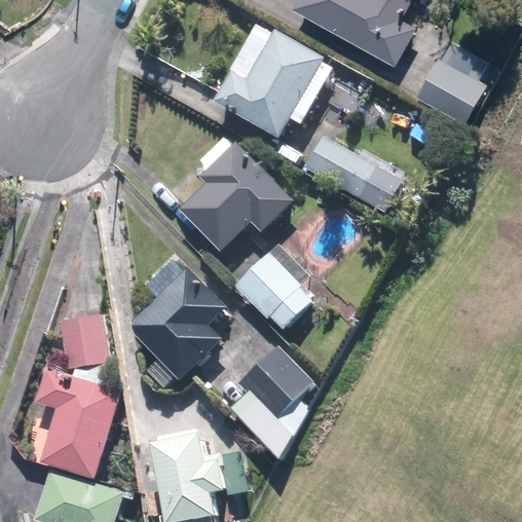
[(296,0),(294,4),(393,62),(414,25),(399,16),(408,0),(296,0)]
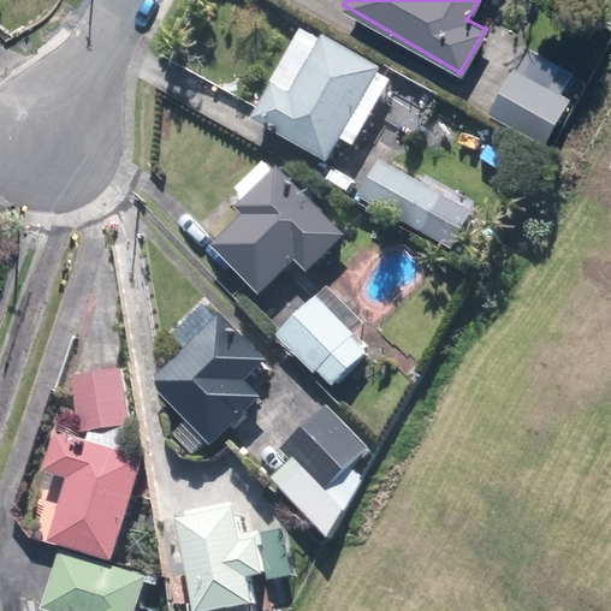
[(326,161),(377,69),(318,36),(288,90),(272,81),(250,119),(326,161)]
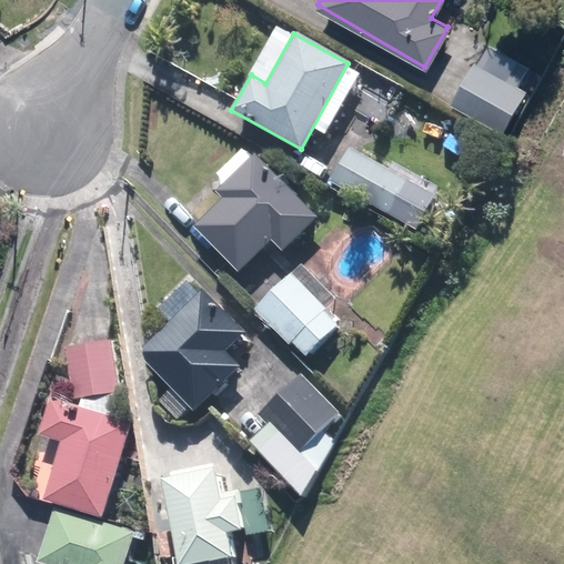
[(525,67),(486,43),(476,62),(473,60),(450,101),(499,130),(524,88),(516,83),(525,67)]
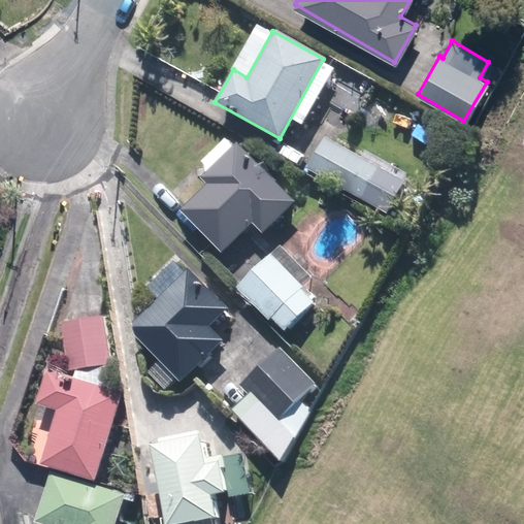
[(324,136),(306,167),(383,211),(401,181),(324,136)]
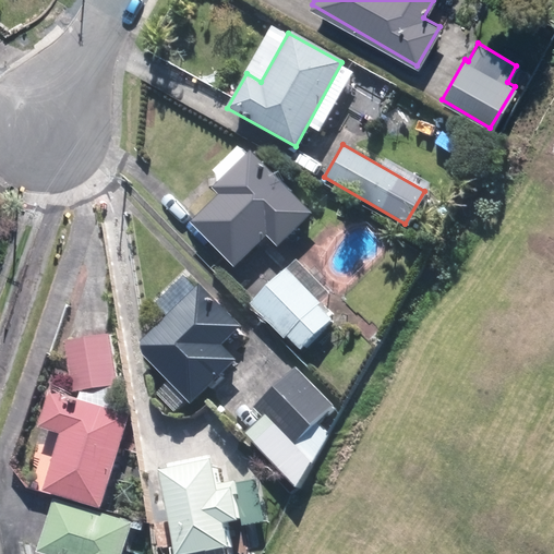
[(310,213),(250,152),(214,188),(220,194),(193,220),(236,264),(266,235),(276,245),(310,213)]
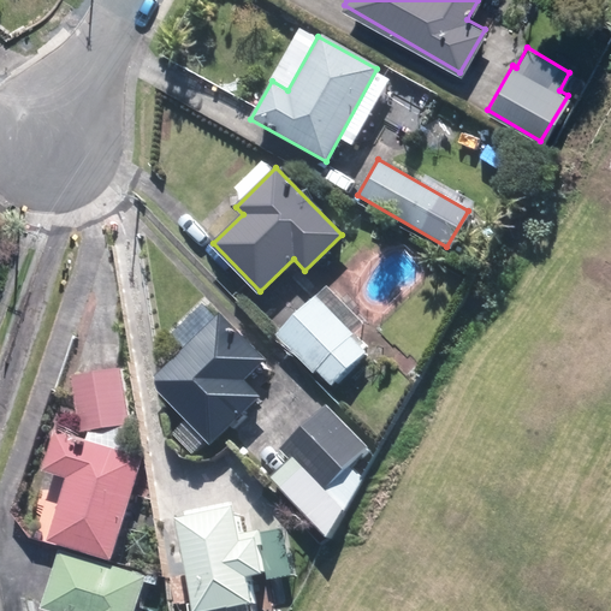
[(231,190),(227,194),(236,202),(239,197),(231,190)]
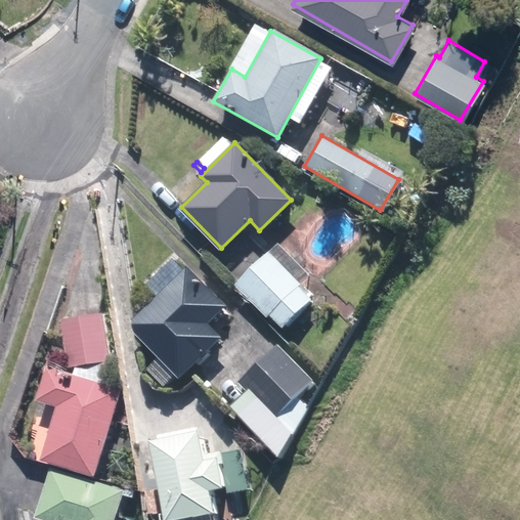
[(267,253),(234,285),(266,316),(269,314),(282,327),(310,299),(297,287),(299,285),(267,253)]
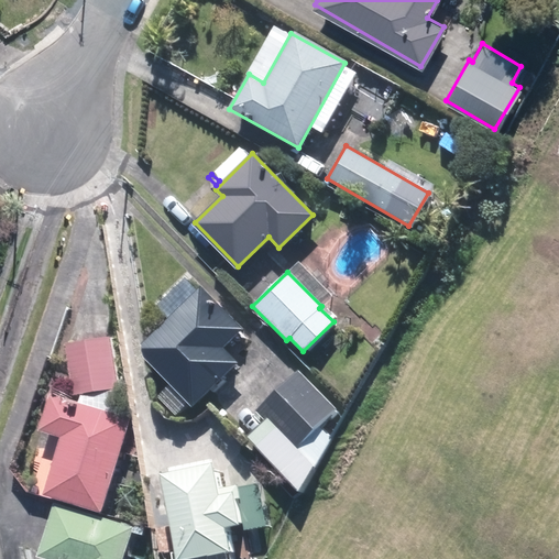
[(239,329),(200,288),(141,344),(143,355),(190,405),(236,362),(221,346),(239,329)]
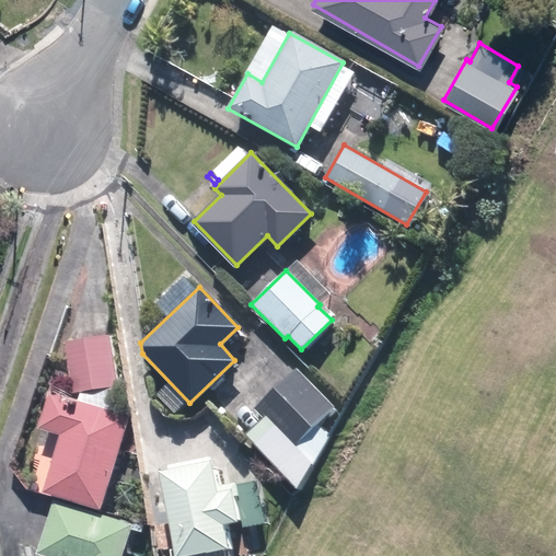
[(106,336),(66,342),(73,391),(114,384),(106,336)]
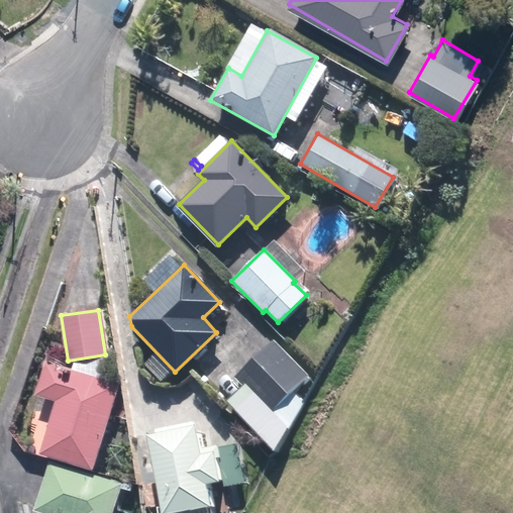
[(308,375),(273,339),(234,377),(242,385),(226,401),(274,449),(301,400),(292,391),(308,375)]
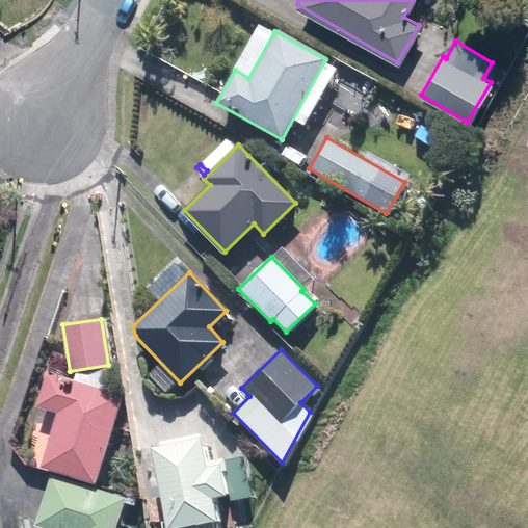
[(96,481),(122,397),(46,373),(36,404),(60,412),(43,466),(96,481)]
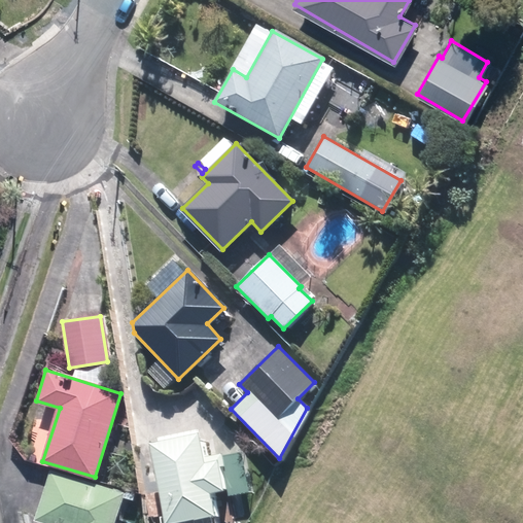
[(201,436),(153,445),(168,522),(180,522),(216,516),(212,494),(224,491),(219,461),(206,464),(201,436)]
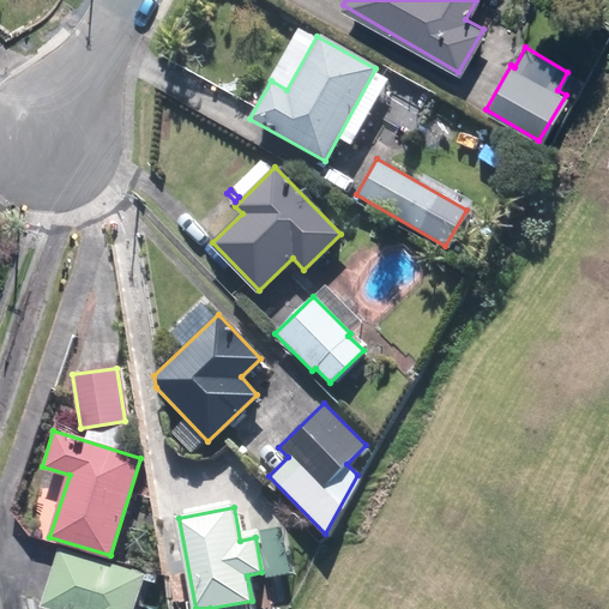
[(131,608),(143,574),(59,548),(42,603),(61,608),(131,608)]
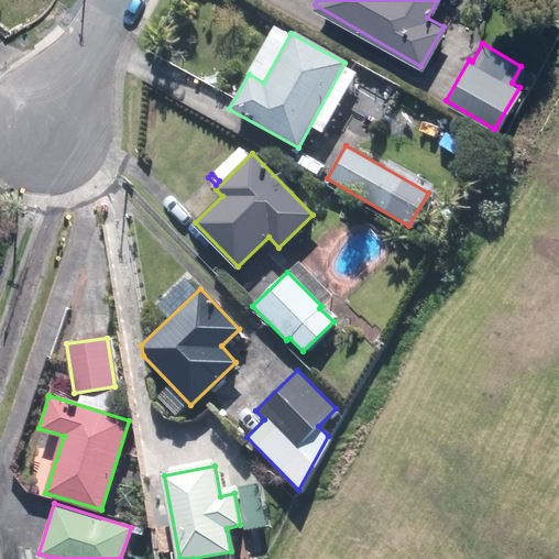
All buildings are outlined.
